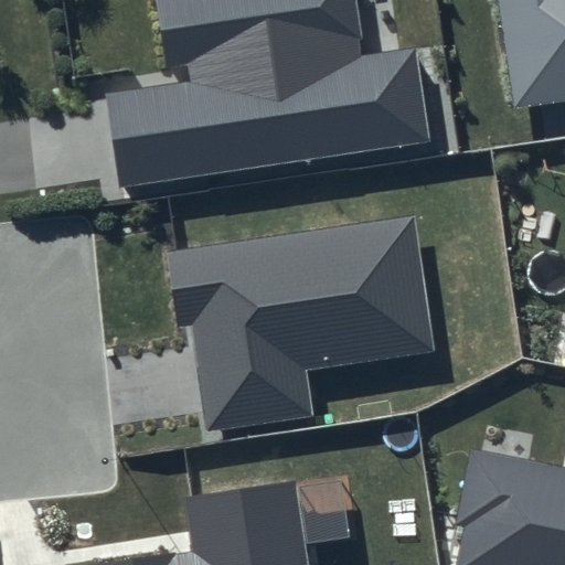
[(355,0),(155,0),(166,66),(188,64),(190,80),(105,94),(118,185),(429,139),(415,49),(365,55),(355,0)]
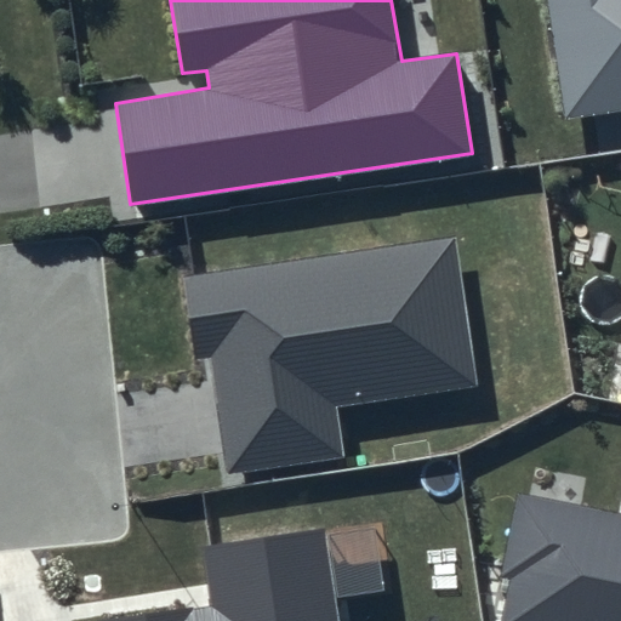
[(620,0),(547,0),(565,118),(620,109),(620,0)]
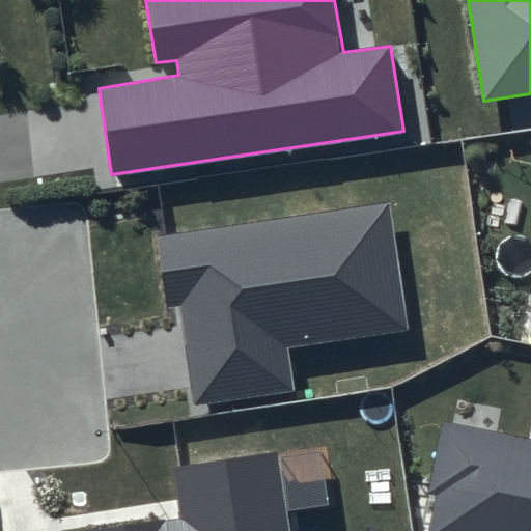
[(389,201),(158,238),(167,309),(180,307),(193,404),(295,389),(288,348),(409,330),(389,201)]
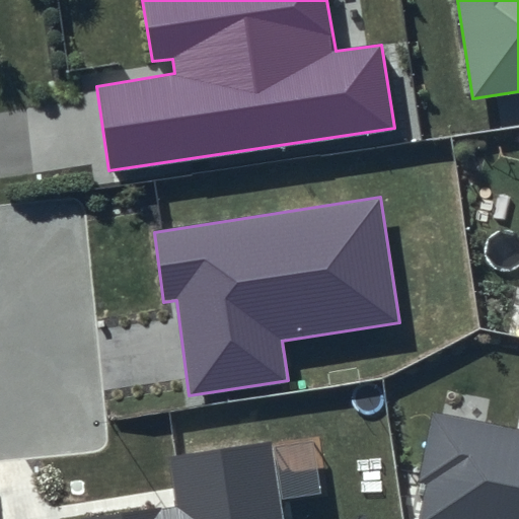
[(518,518),(518,429),(433,413),(418,479),(430,483),(421,518),(518,518)]
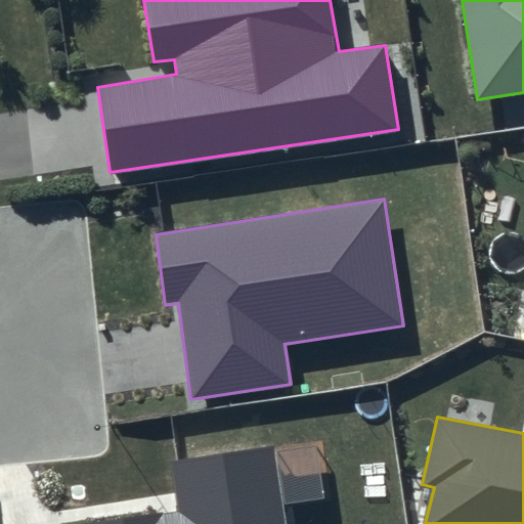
[(285,523),(273,446),(170,463),(177,514),(110,523),(285,523)]
